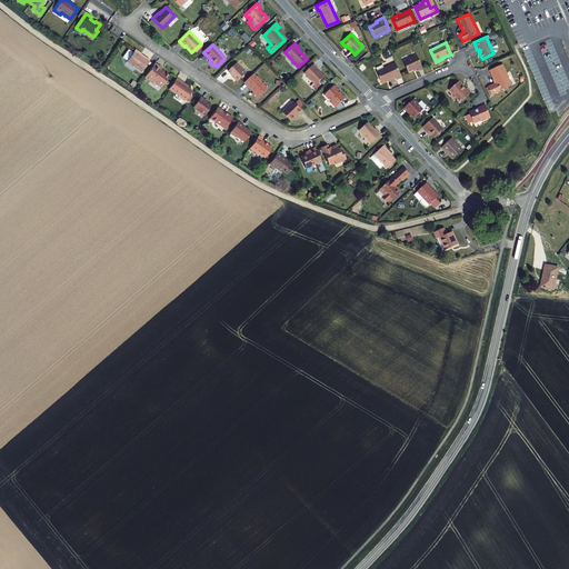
[(561,47),(546,55),(549,61),(563,53),(561,47)]
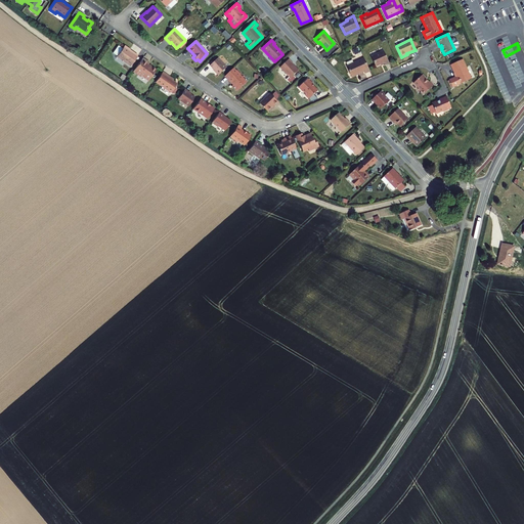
[(130,49),(124,45),(122,48),(118,46),(113,53),(130,66),(137,55),(132,51),(131,52),(129,50),(130,49)]
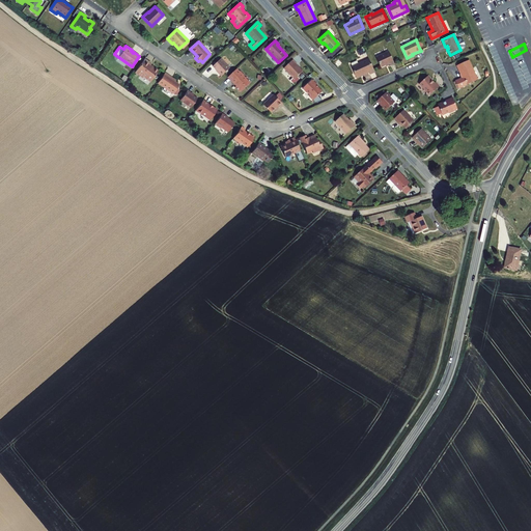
[(390,65),(394,63),(389,52),(376,57),(381,67),(389,63),(390,65)]
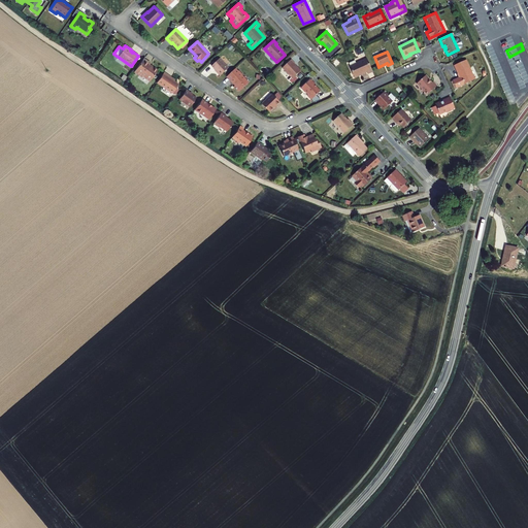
[(150,63),(143,59),(134,72),(139,76),(140,74),(143,76),(150,80),(157,70),(152,67),(151,67),(149,65),(150,63)]
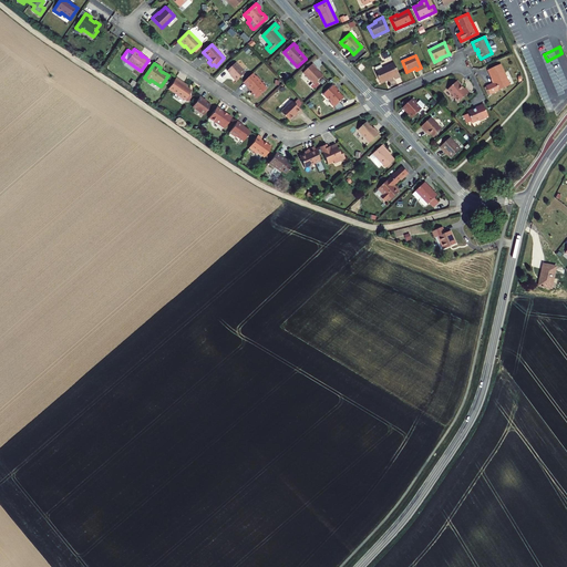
[(246,73),(236,63),(227,71),(236,81),(246,73)]
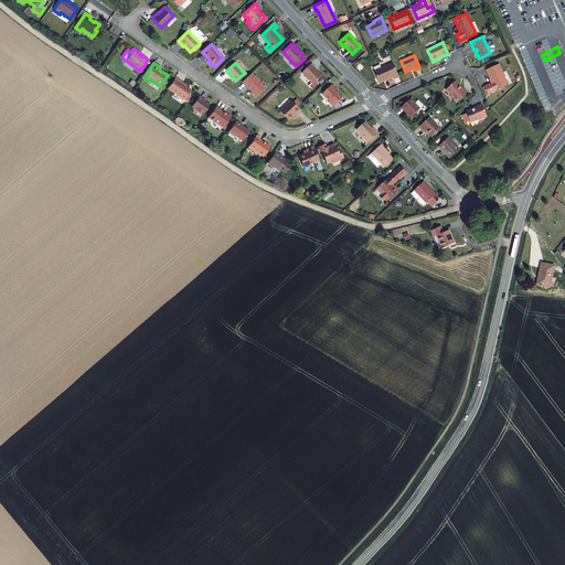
[(394,78),(398,76),(393,63),(381,68),(380,65),(374,67),(375,71),(374,71),(380,83),(393,77),(394,78)]
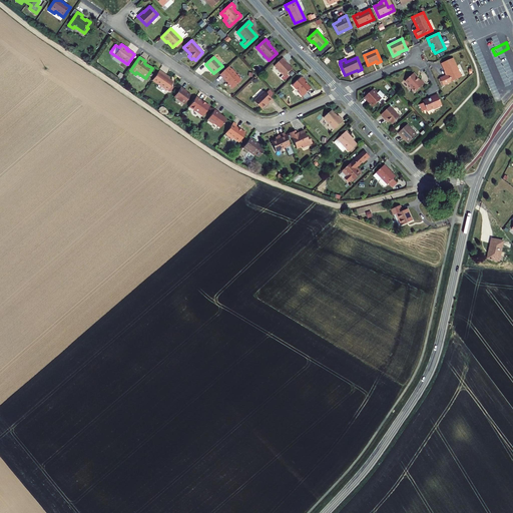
[(275,66),(285,77),(293,69),(287,63),(288,63),(283,58),(275,66)]
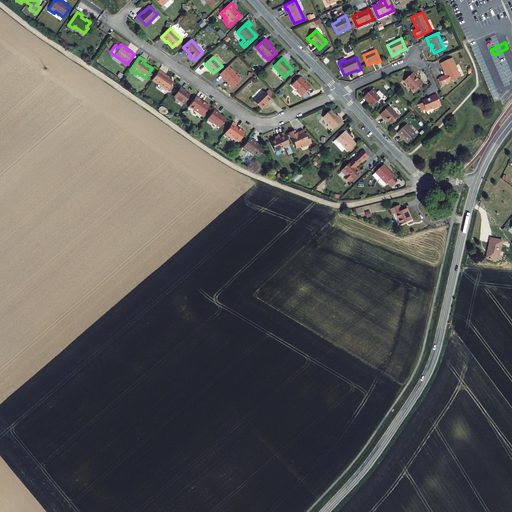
[(452,58),(441,63),(446,75),(439,78),(442,85),(461,77),(452,58)]
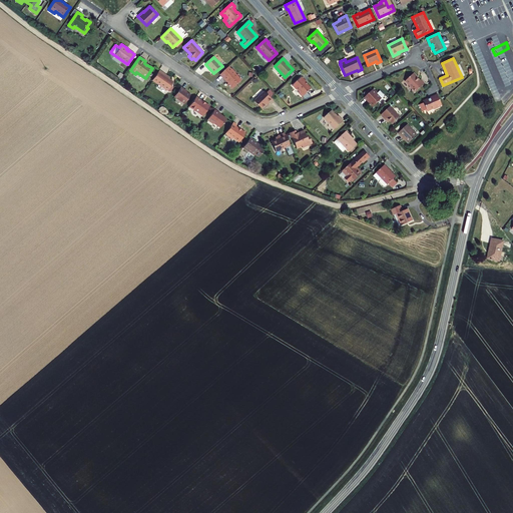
[(235,86),(240,80),(234,74),(235,73),(232,68),(230,70),(228,67),(220,74),(226,81),(226,80),(228,83),(227,84),(230,88),(233,86),(234,86),(235,86)]
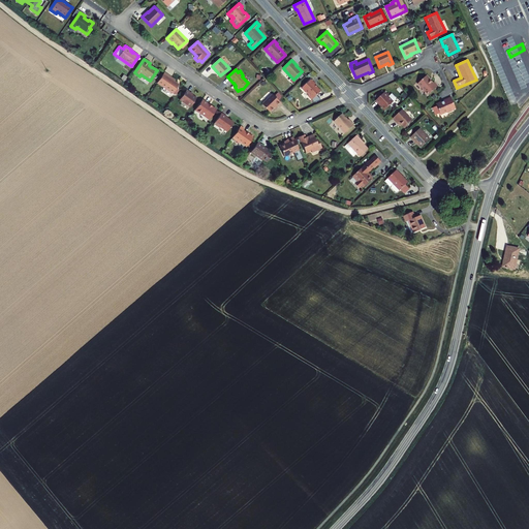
[(170,76),(164,72),(157,83),(173,93),(179,85),(169,78),(170,76)]
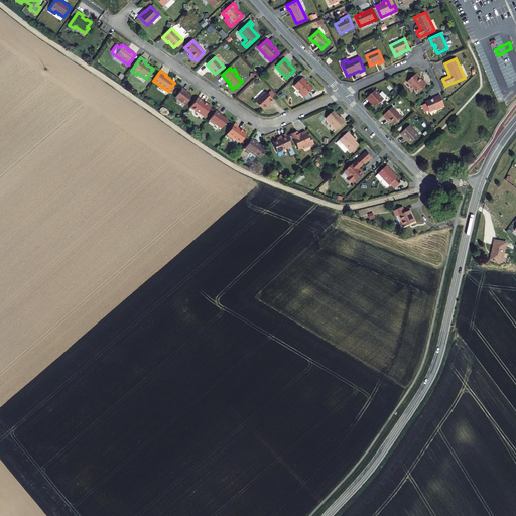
[(490,74),(491,79),(489,79),(491,87),(506,82),(502,71),(490,74)]
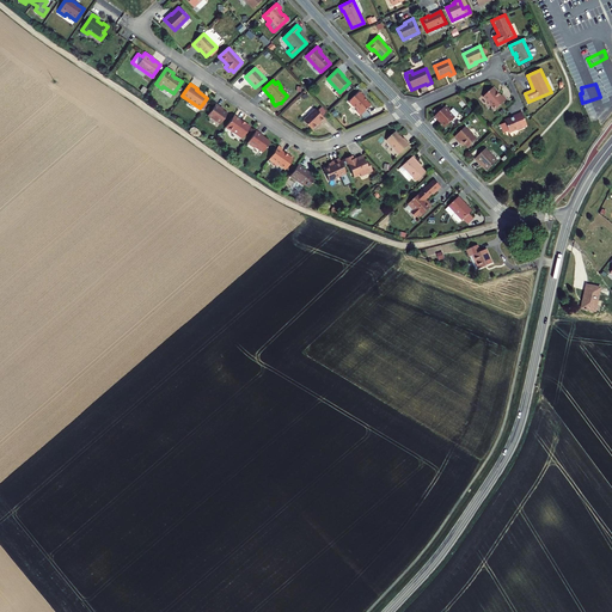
[(491,106),(491,109),(494,111),(507,99),(502,95),(501,96),(497,93),(499,92),(494,87),(483,97),(488,103),(488,104),(490,106),(491,106)]
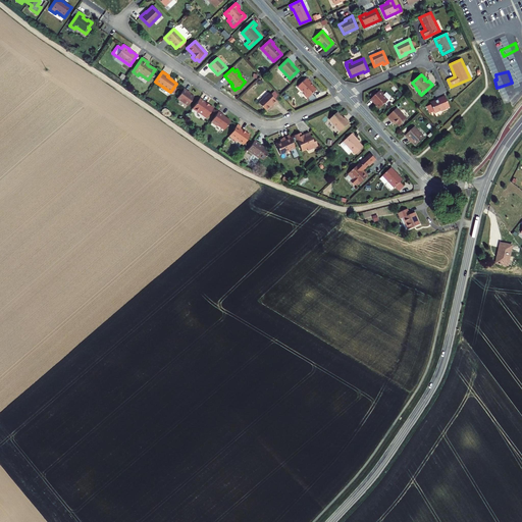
[(311,83),(307,79),(298,87),(301,91),(302,91),(305,94),(304,95),(308,99),(317,90),(313,87),(312,87),(310,85),(311,83)]
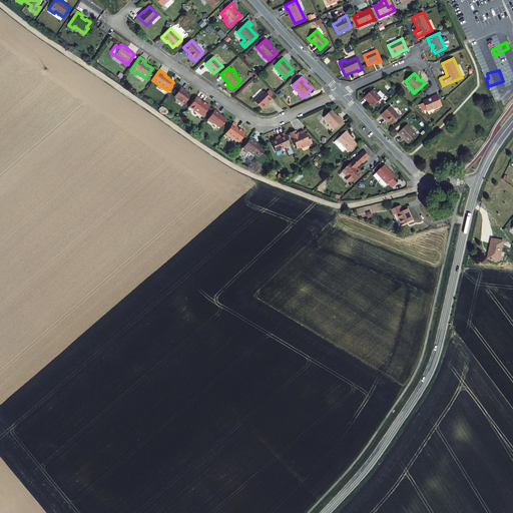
[(184,89),(180,87),(173,97),(184,104),(190,95),(183,90),(184,89)]
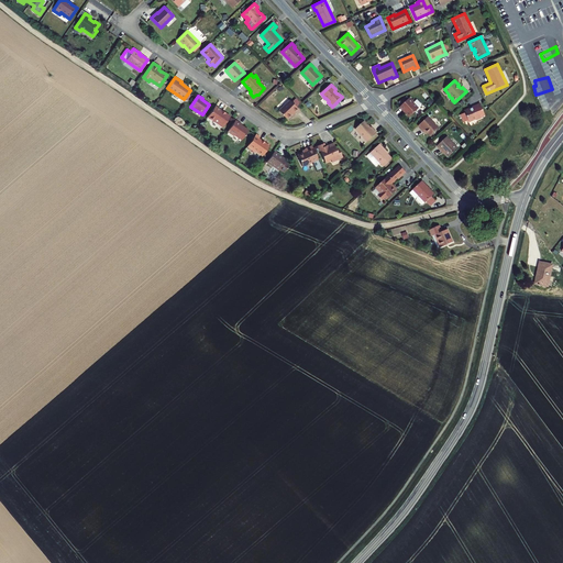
[(409,118),(419,109),(414,102),(414,101),(410,98),(407,100),(401,106),(399,108),(403,111),(404,110),(406,112),(406,114),(409,118)]
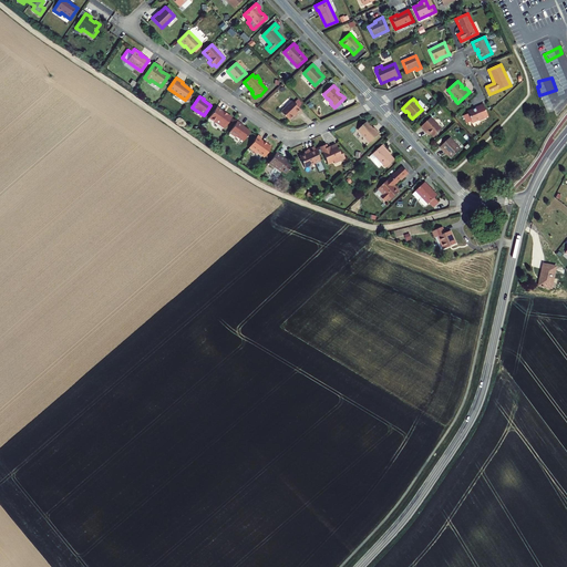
[(298,115),(301,111),(292,101),(281,112),(289,121),(297,114),(298,115)]
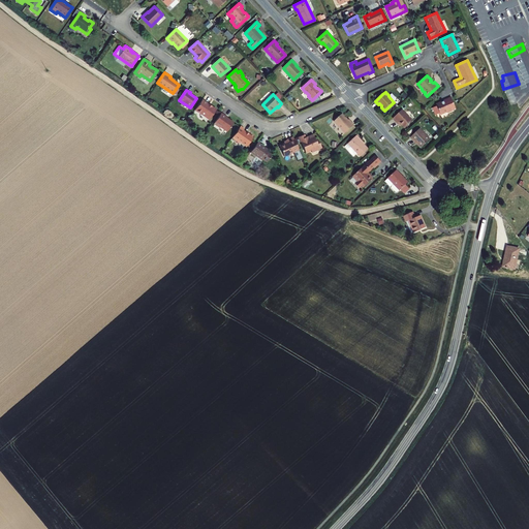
[(440,103),(436,105),(437,106),(433,107),(436,115),(440,114),(440,115),(447,112),(447,113),(453,111),(453,110),(456,109),(450,98),(443,100),(444,101),(442,102),(441,102),(440,102),(440,103)]
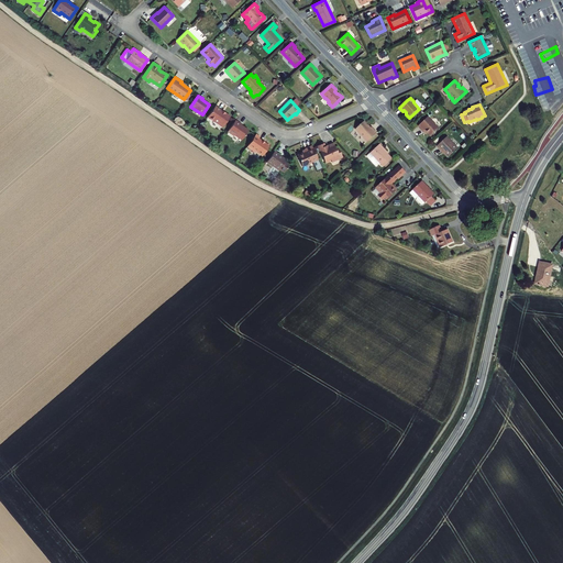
[(214,122),(222,128),(230,117),(223,112),(221,111),(221,110),(214,106),(207,118),(213,122),(214,122)]
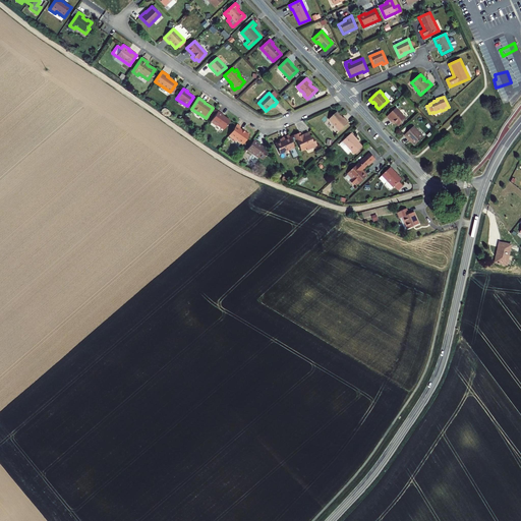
[(406,119),(396,108),(387,117),(391,122),(393,120),(398,126),(406,119)]
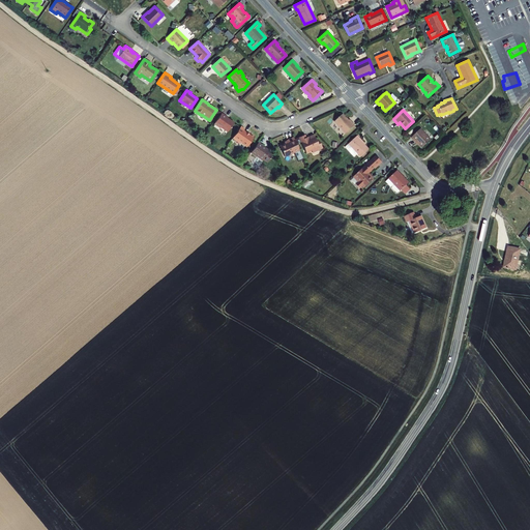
[(222,113),(213,124),(219,128),(221,127),(227,131),(234,122),(230,120),(229,120),(227,118),(227,117),(222,113)]
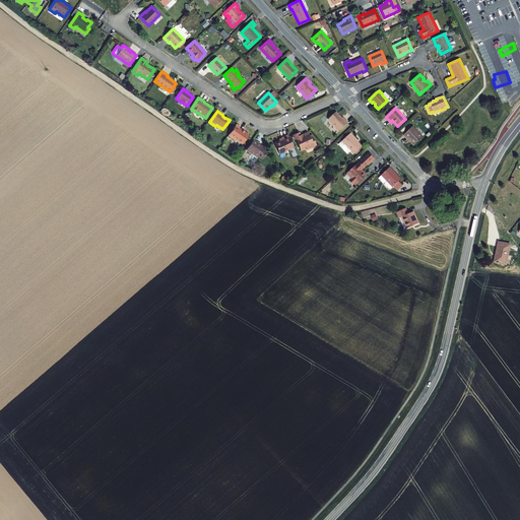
[(336,112),(328,120),(339,131),(347,123),(342,117),(341,118),(336,112)]
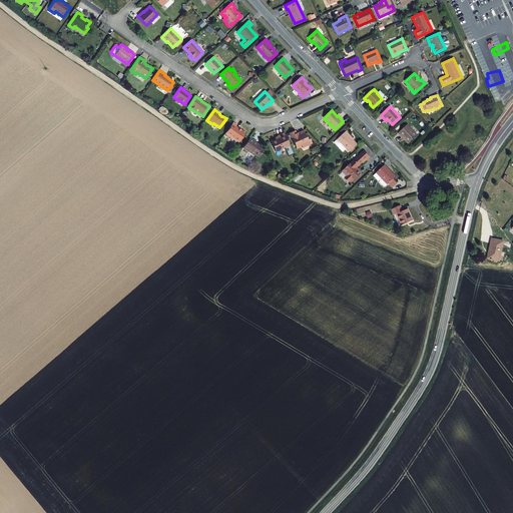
[(236,125),(232,122),(224,133),(232,138),(233,138),(237,141),(239,141),(244,133),(240,129),(239,130),(237,128),(238,128),(235,126),(236,125)]
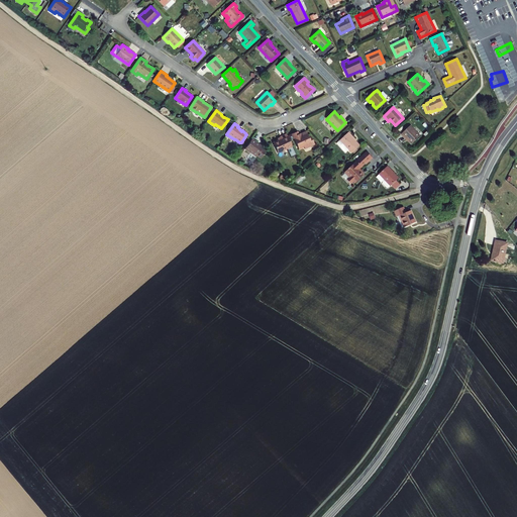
[(410,125),(401,134),(406,139),(406,138),(411,144),(420,136),(410,125)]
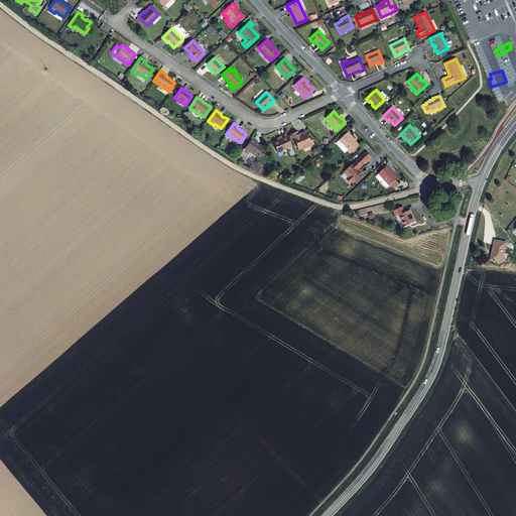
[(313,144),(310,137),(308,138),(305,131),(300,133),(301,134),(298,136),(296,131),(290,134),(297,148),(299,148),(303,147),(303,148),(313,144)]
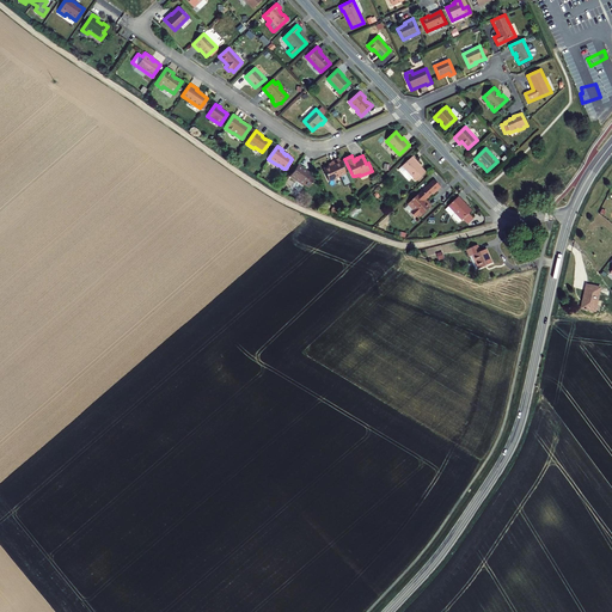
[(412,157),(403,166),(412,177),(416,182),(417,181),(422,176),(426,172),(420,166),(421,165),(412,157)]
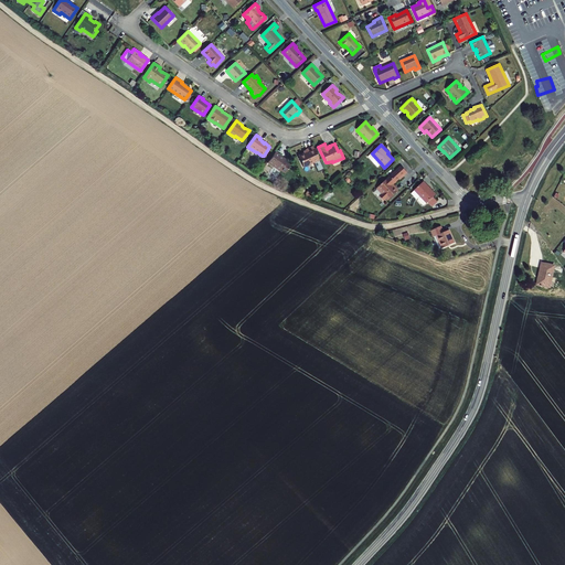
[(319,160),(312,147),(305,150),(306,152),(298,156),(302,167),(319,160)]
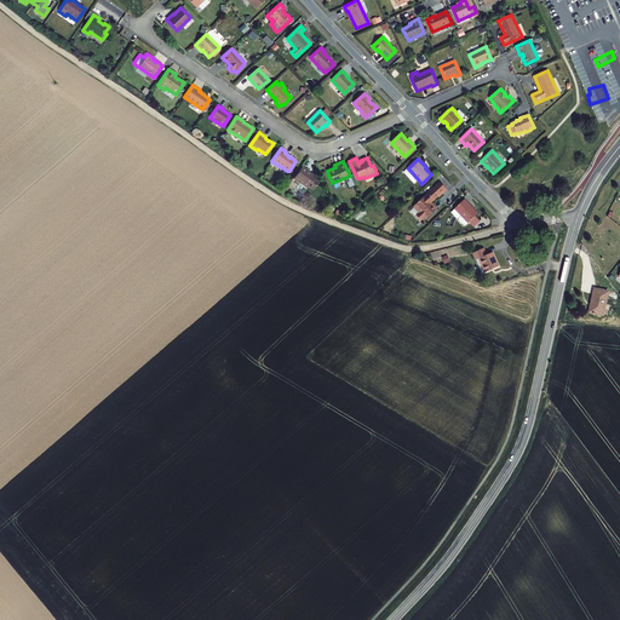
[(306,170),(302,166),(293,179),(299,183),(300,183),(305,187),(308,187),(308,185),(313,189),(317,183),(311,179),(313,178),(313,177),(314,176),(306,171),(306,170)]
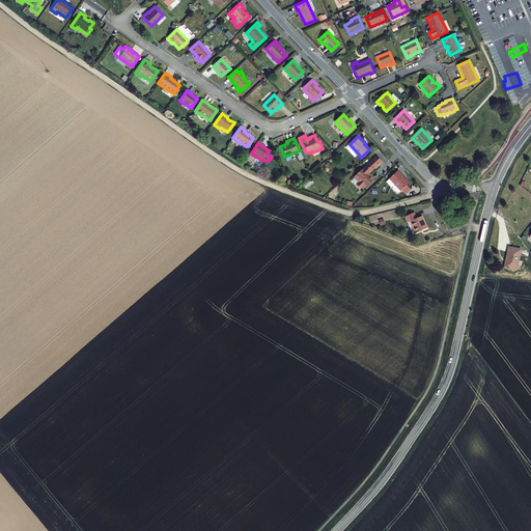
[(355,158),(358,154),(350,144),(345,147),(355,158)]
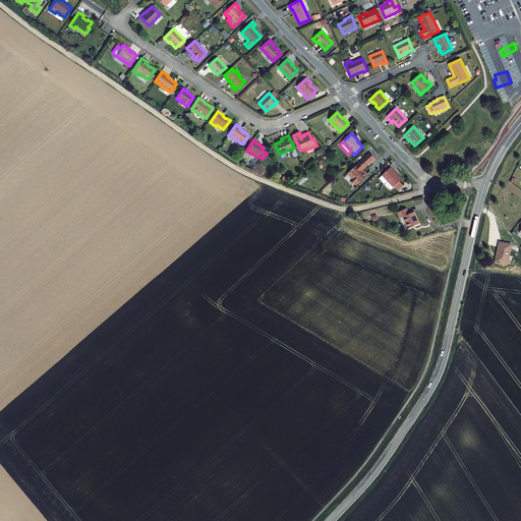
[(368,166),(375,160),(369,153),(347,174),(352,179),(350,181),(353,185),(355,183),(357,185),(367,176),(364,173),(363,173),(361,171),(367,165),(368,166)]
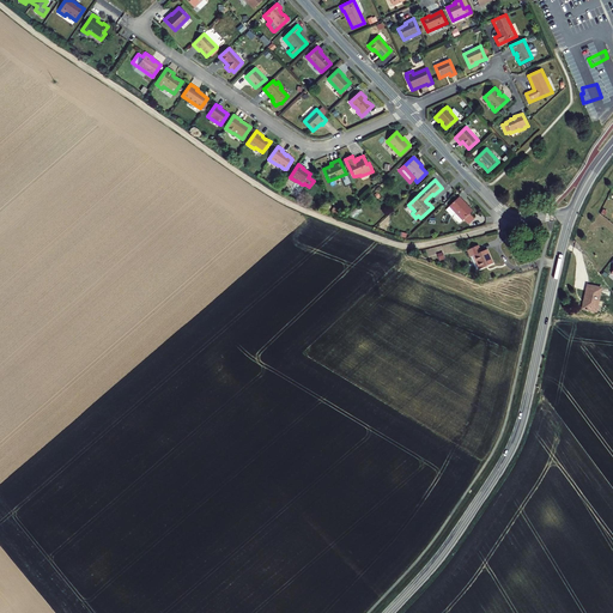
[(462,220),(473,211),(459,198),(449,206),(456,213),(454,216),(454,218),(459,223),(460,223),(462,220)]
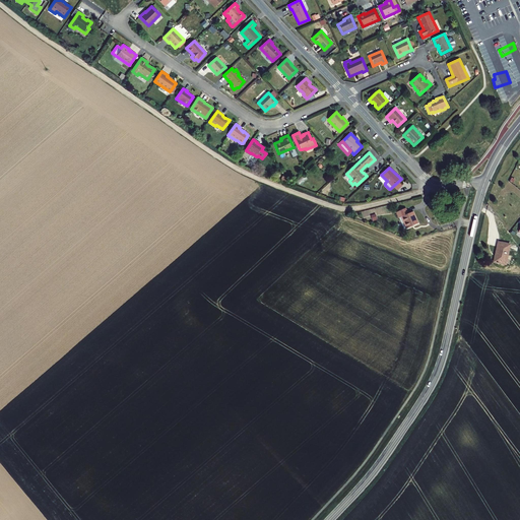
[(408,214),(405,208),(396,212),(399,218),(404,230),(417,223),(412,212),(408,214)]
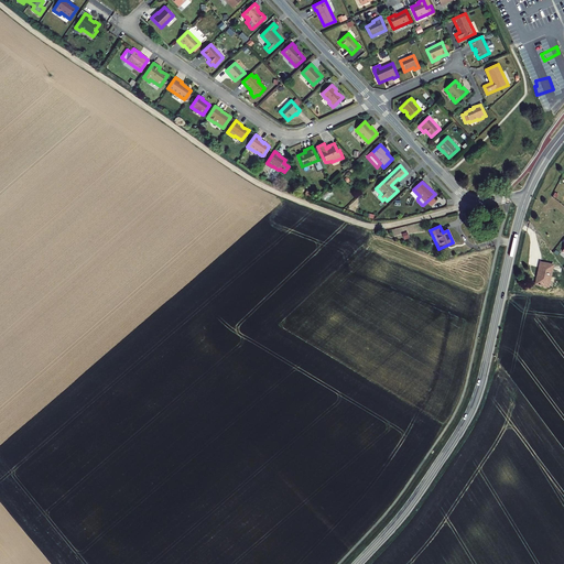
[(555,266),(542,262),(538,284),(550,288),(555,266)]
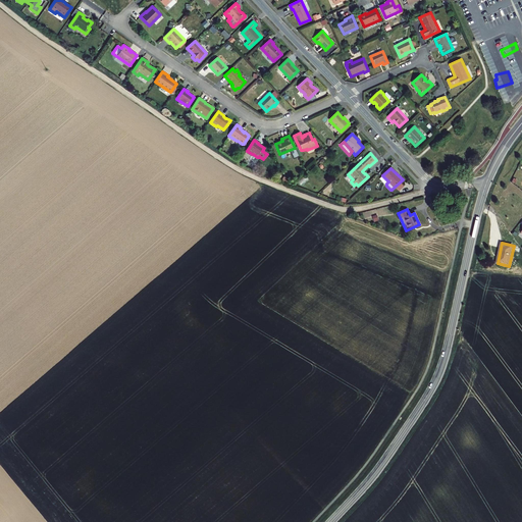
All buildings are outlined.
